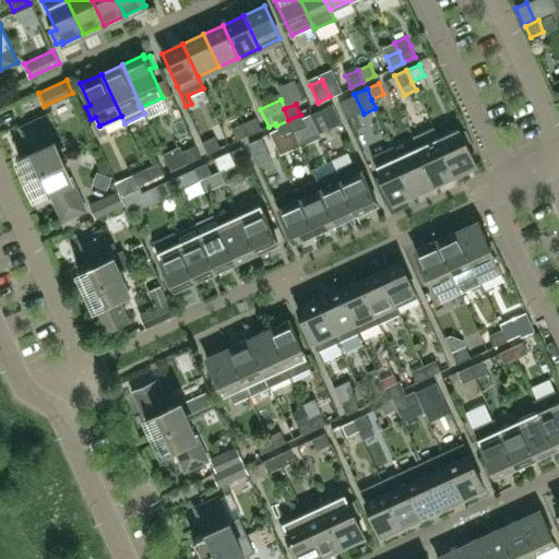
[(341,122),(332,105),(310,115),(319,132),(341,122)]
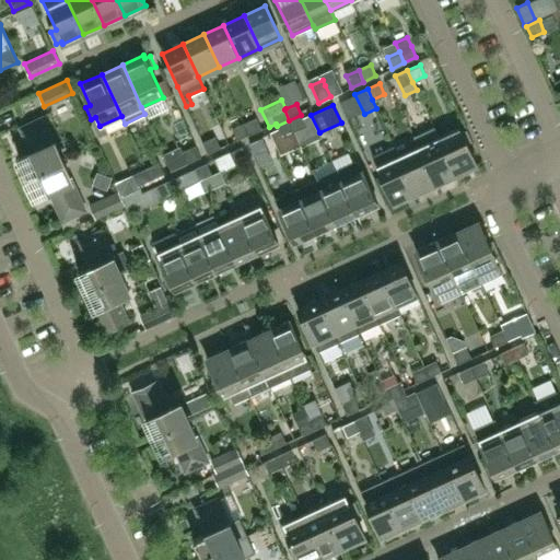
[(306,126),(301,115),(289,120),(294,131),(306,126)]
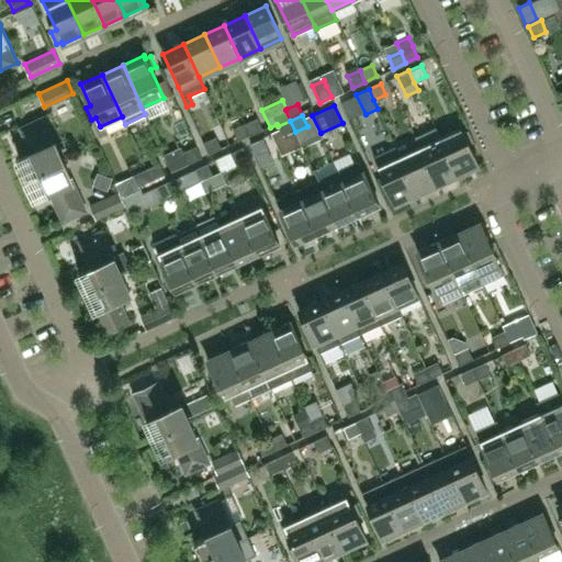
[(62,159),(43,117),(20,127),(31,153),(19,158),(26,176),(62,159)]
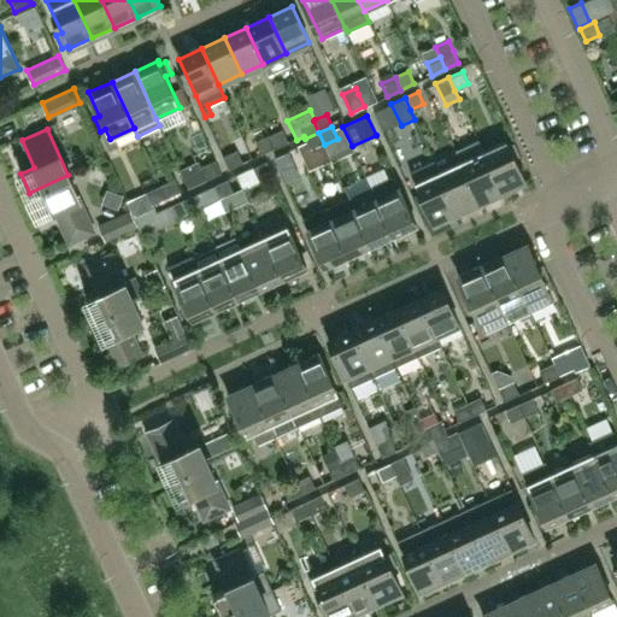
[(288,141),(282,129),(269,135),(275,148),(288,141)]
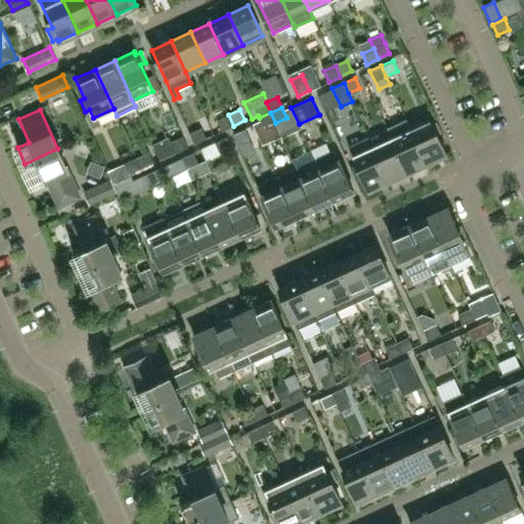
[(275,123),(270,113),(259,118),(264,128),(275,123)]
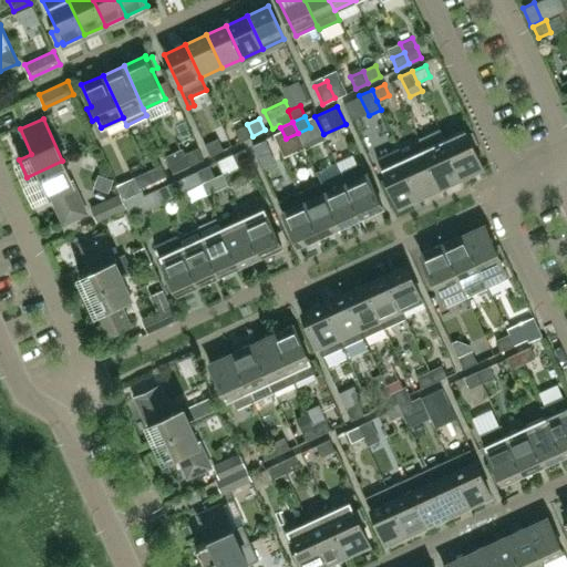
[(253,136),(247,124),(235,131),(240,142),(253,136)]
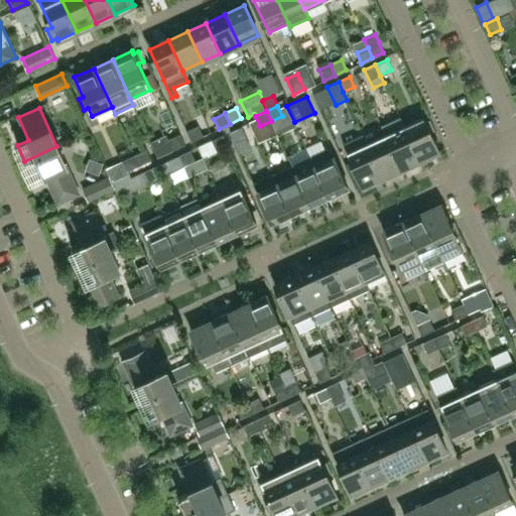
[(419,160),(403,125),(399,117),(381,125),(385,134),(401,168),(419,160)]
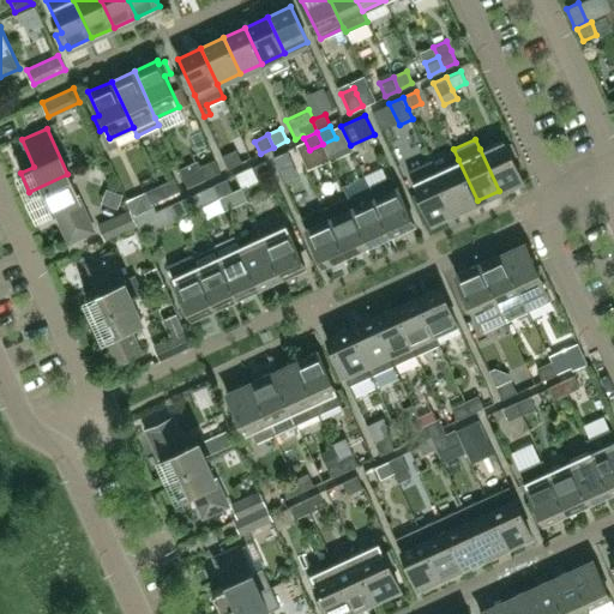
[(523,180),(512,157),(517,155),(511,142),(506,144),(504,139),(480,149),(499,191),(523,180)]
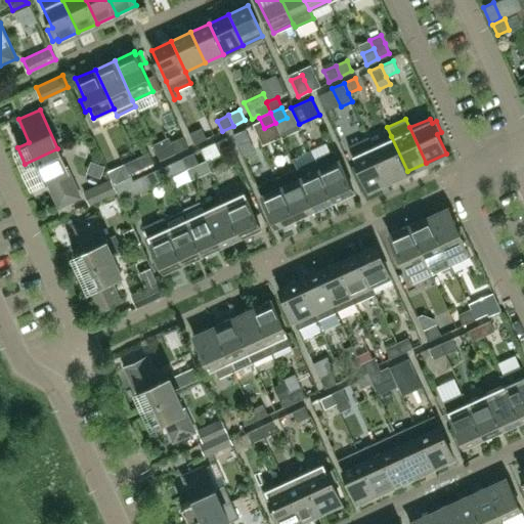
[(206,138),(201,128),(189,133),(194,143),(206,138)]
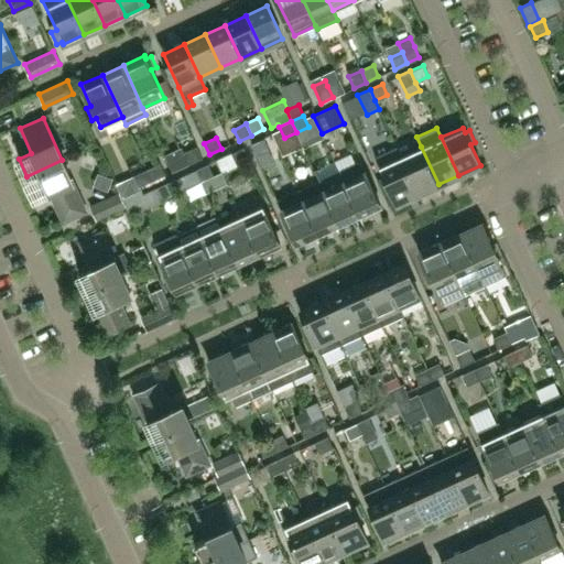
[(272,156),(263,138),(251,144),(259,162),(272,156)]
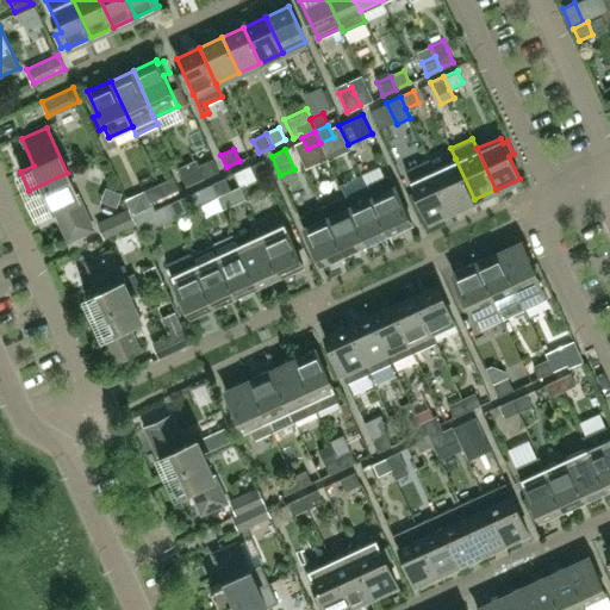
[(218,170),(212,159),(199,165),(197,159),(178,167),(186,186),(218,170)]
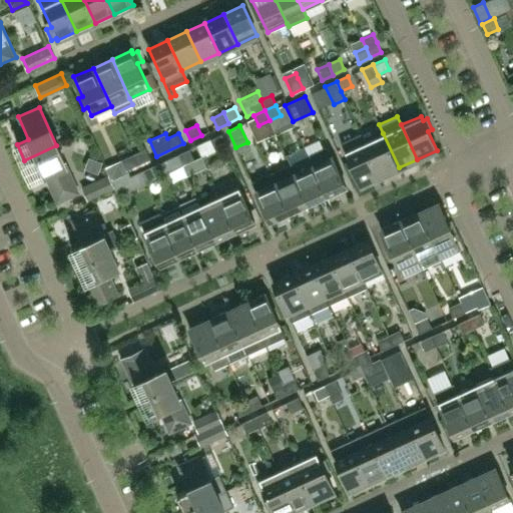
[(380,176),(364,142),(360,133),(341,142),(360,185),(380,176)]
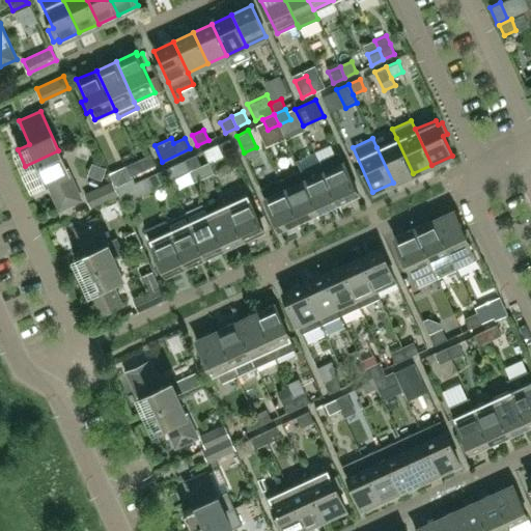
[(413,173),(396,138),(376,147),(393,183),(413,173)]
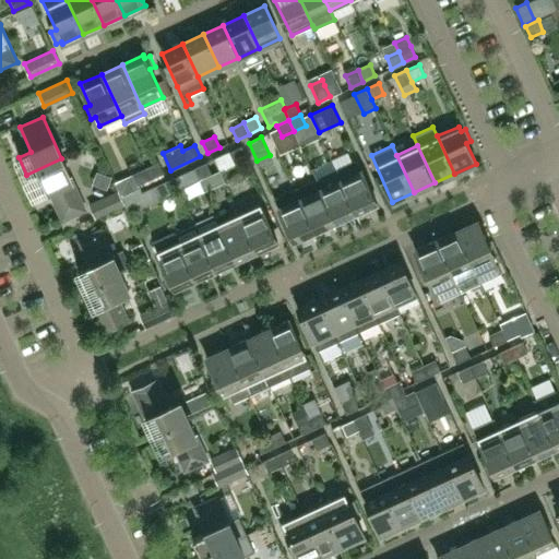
[(247,157),(241,146),(229,152),(235,163),(247,157)]
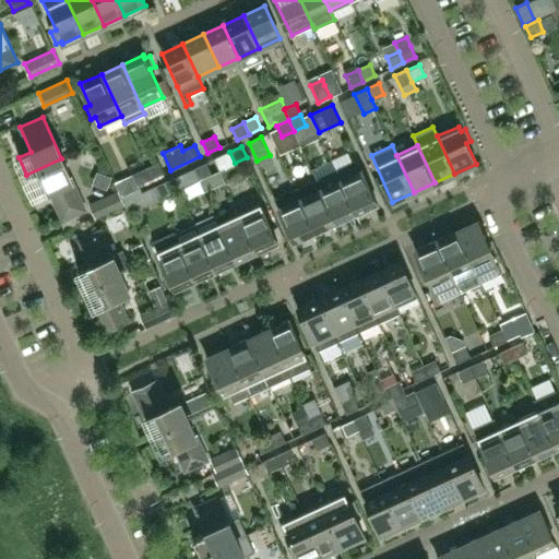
[(85,210),(61,158),(26,175),(35,192),(47,187),(62,219),(85,210)]
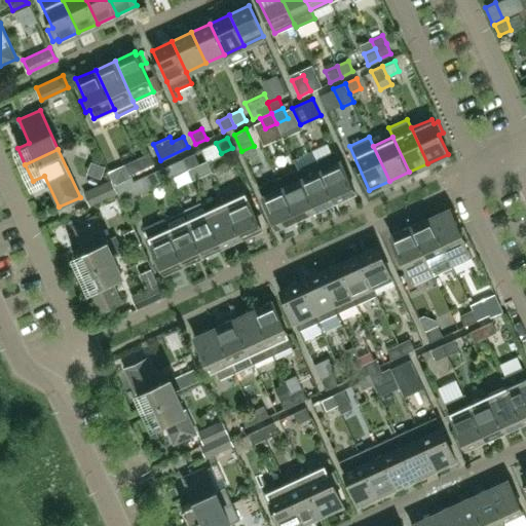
[(354,190),(340,159),(336,150),(316,159),(334,199),(354,190)]
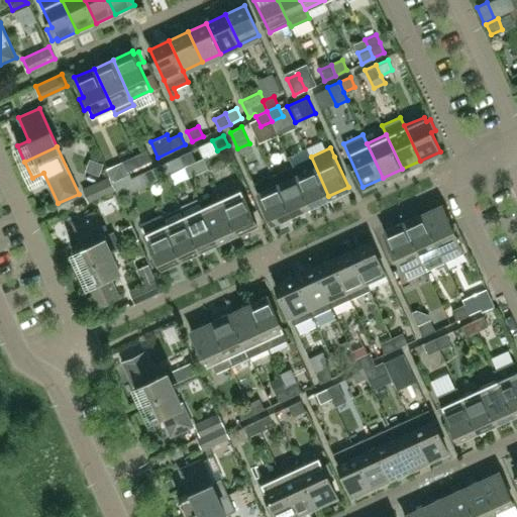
[(151,161),(146,149),(134,156),(138,166),(151,161)]
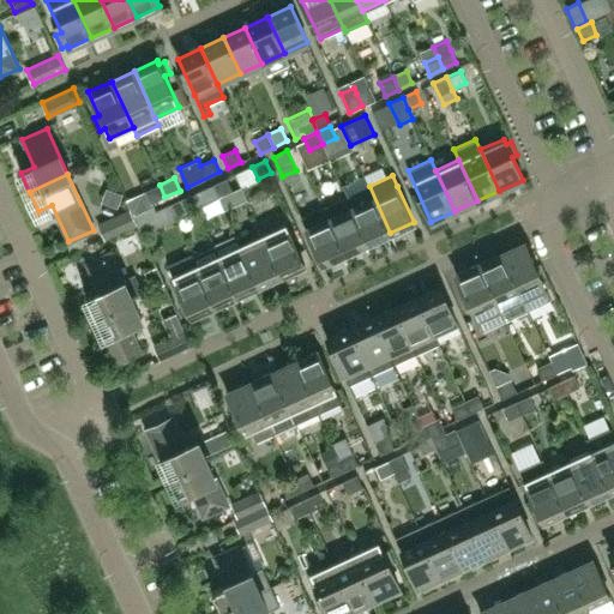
[(232,191),(227,179),(214,185),(218,197),(232,191)]
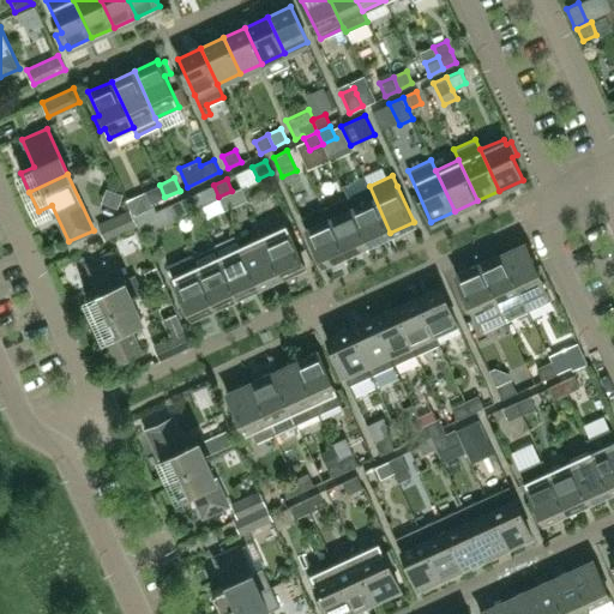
[(164,197),(160,185),(145,192),(150,204),(164,197)]
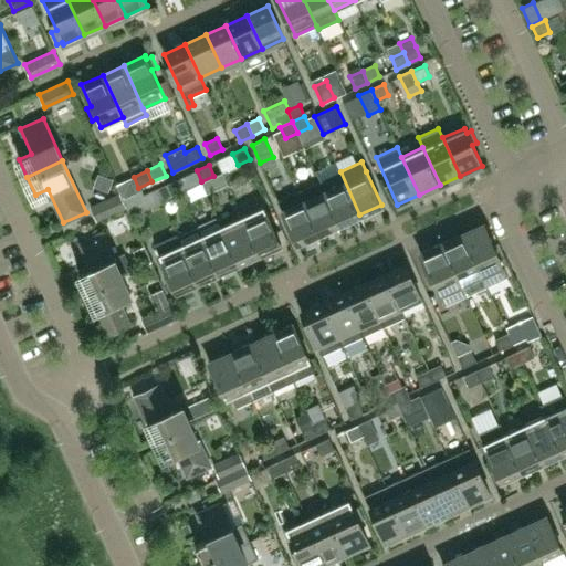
[(201,181),(197,170),(184,176),(189,187),(201,181)]
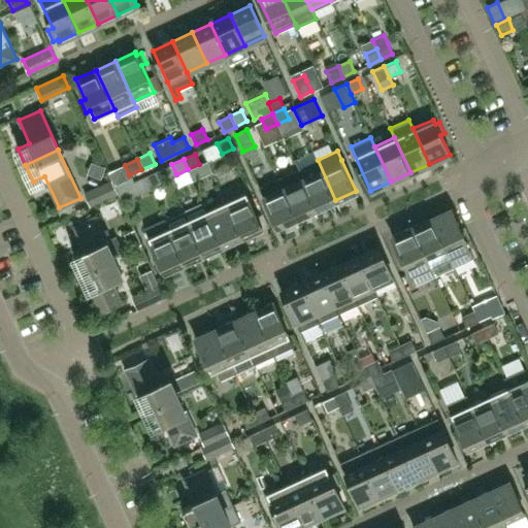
[(335,200),(318,160),(298,169),(317,209),(335,200)]
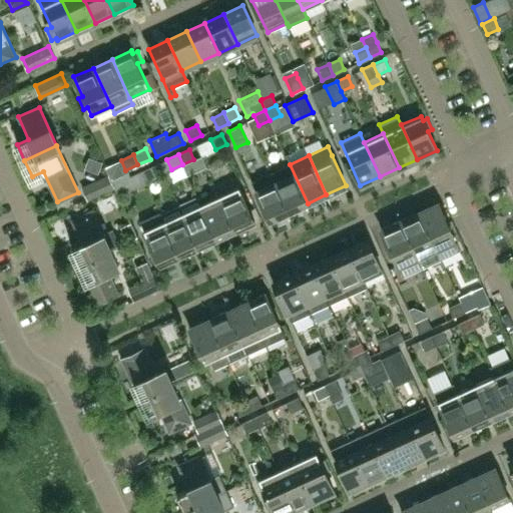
[(308,203),(290,164),(271,172),(289,211),(308,203)]
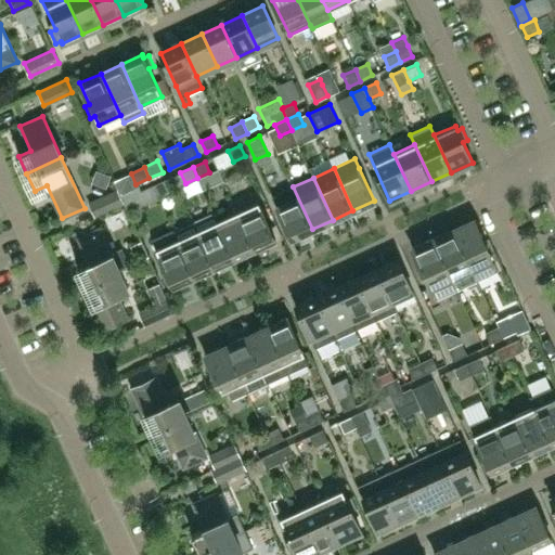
[(169,191),(165,180),(152,185),(157,196),(169,191)]
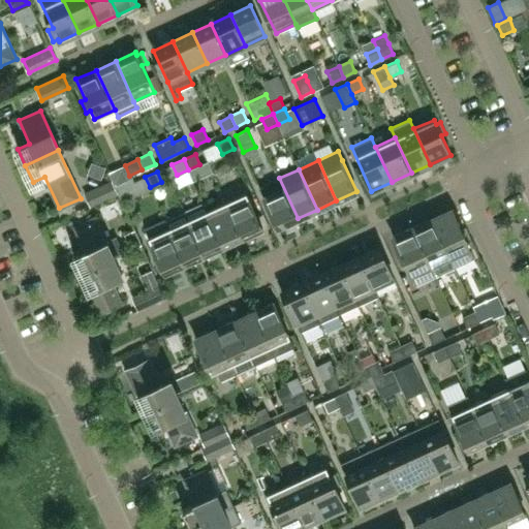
[(150,187),(145,177),(133,182),(138,192),(150,187)]
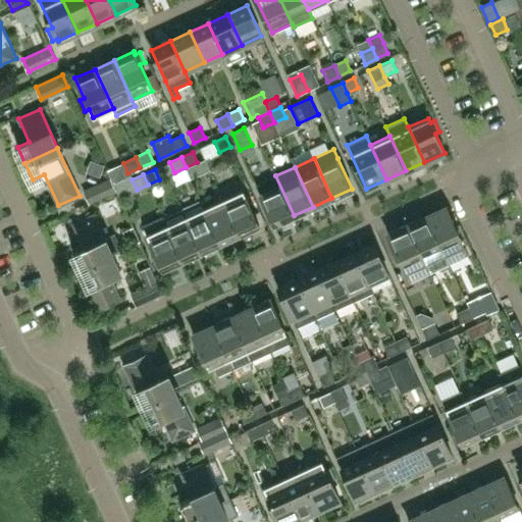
[(294,215),(275,175),(256,185),(274,224),(294,215)]
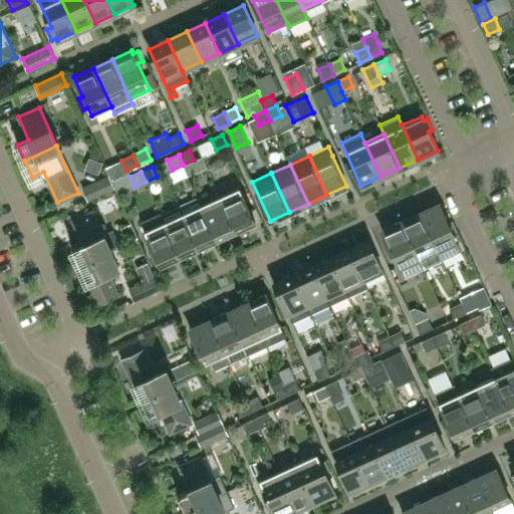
[(107,175),(80,187),(87,201),(114,188),(107,175)]
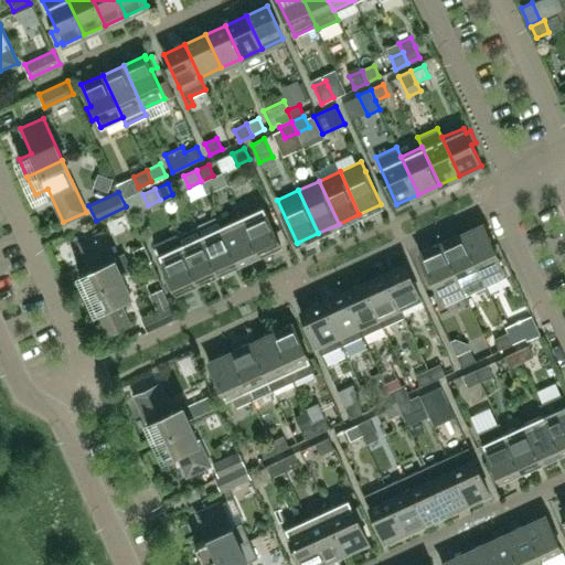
[(280,243),(263,205),(242,215),(259,253),(280,243)]
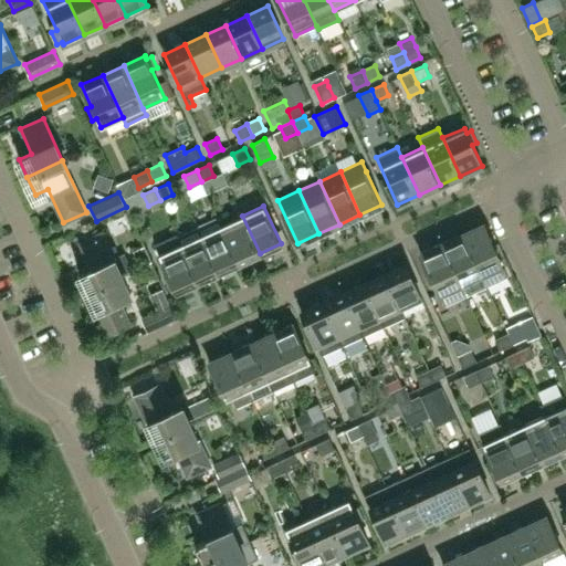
[(260,253),(242,216),(221,224),(239,263),(260,253)]
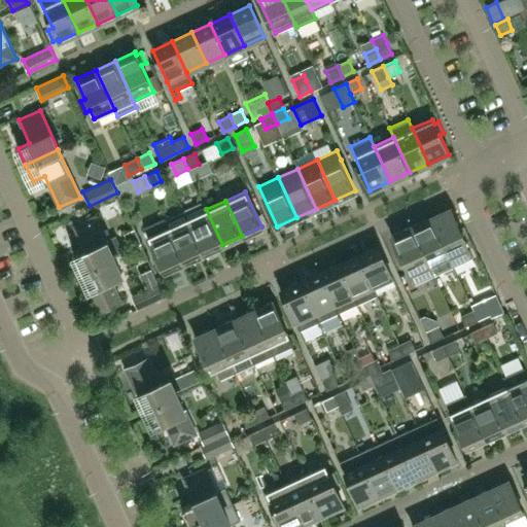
[(222,245),(206,209),(203,203),(183,211),(203,253),(222,245)]
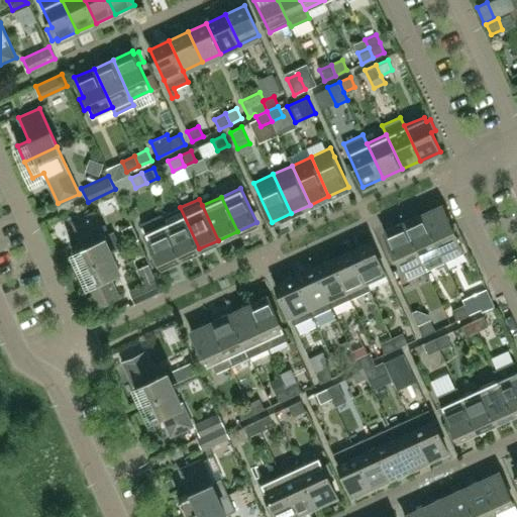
[(460,232),(454,221),(450,223),(441,204),(422,213),(444,262),(463,252),(455,234),(460,232)]
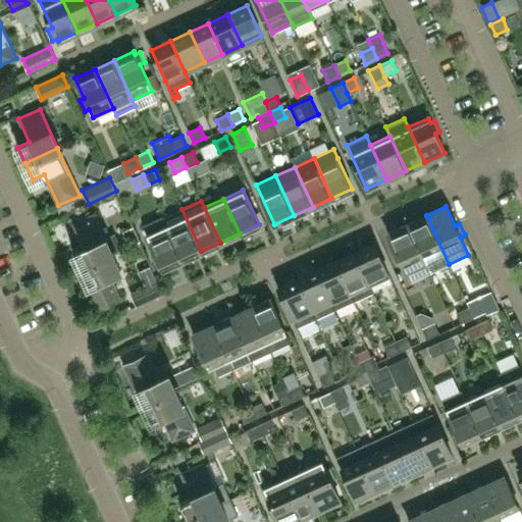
[(201,251),(181,209),(163,217),(162,218),(181,260),(201,251)]
